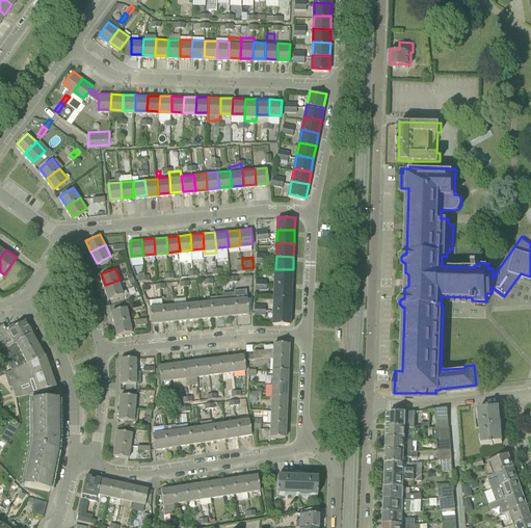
[(274,282),(292,283),(293,269),(275,269),(274,282)]
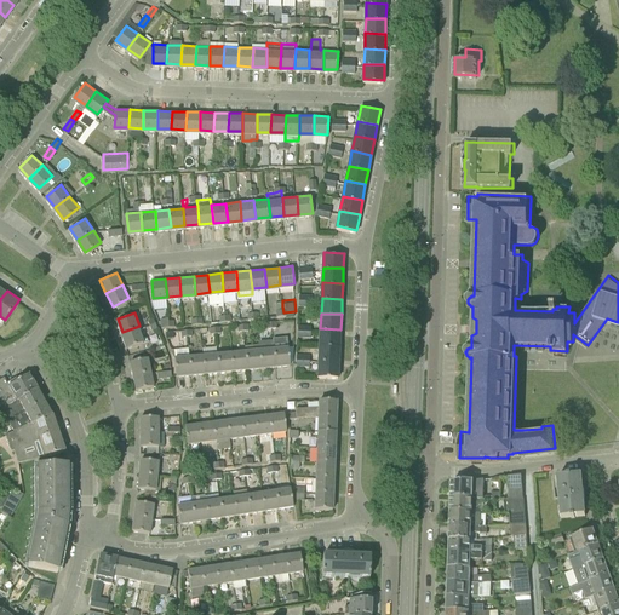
[(122,332),(127,346),(144,339),(139,326),(122,332)]
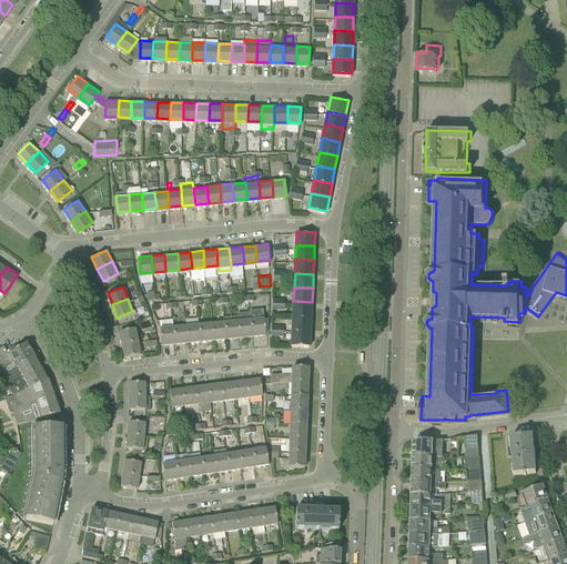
[(293,315),(312,316),(312,302),(293,301),(293,315)]
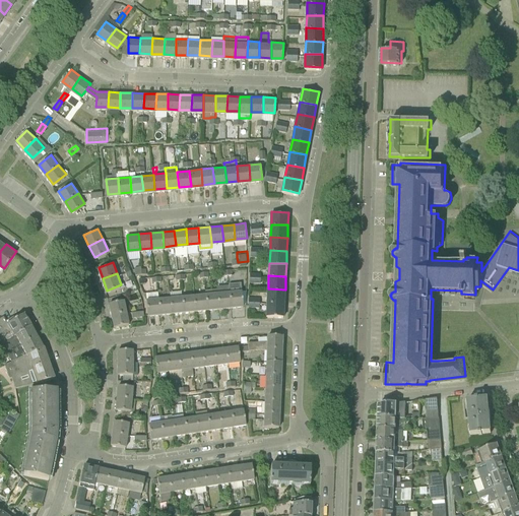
[(244,304),(244,303),(246,303),(247,289),(243,291),(242,280),(230,281),(231,291),(232,305),(244,304)]
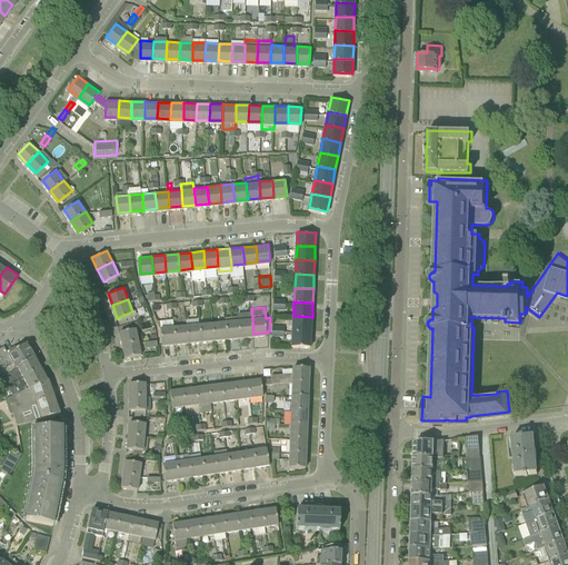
[(228,337),(241,336),(239,319),(238,314),(226,316),(228,337)]
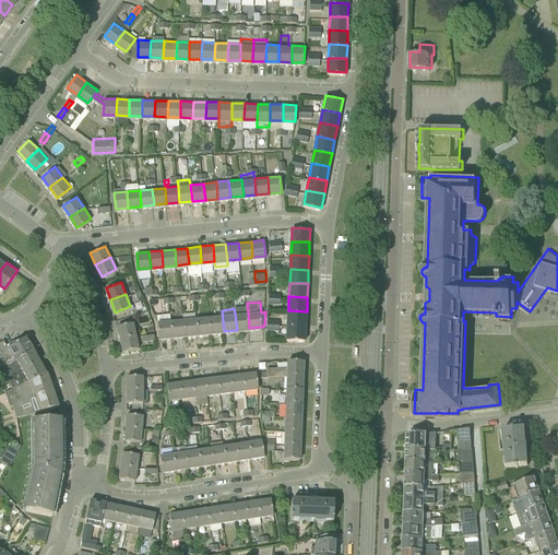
[(159,320),(173,318),(171,309),(158,311),(159,320)]
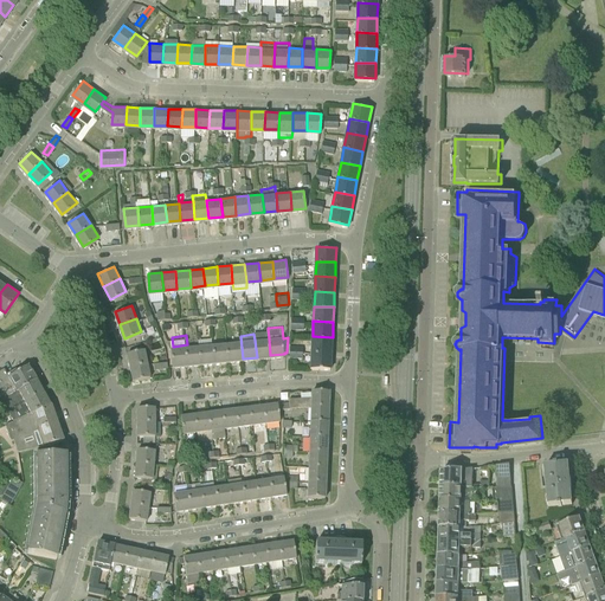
[(229,360),(226,337),(226,336),(213,337),(213,343),(214,361),(229,360)]
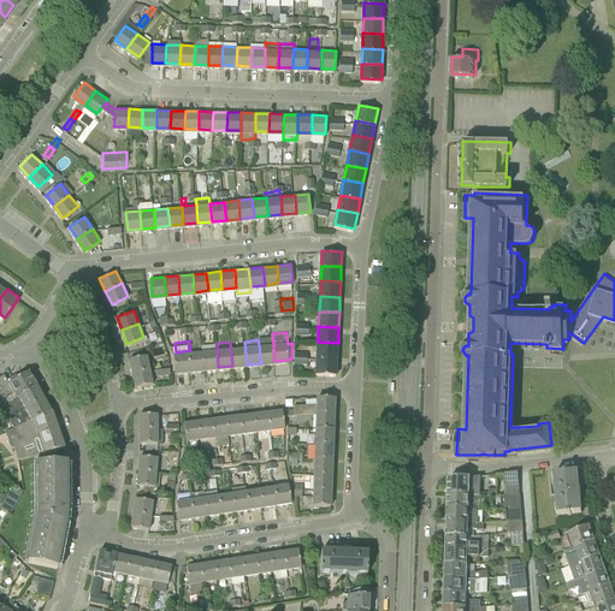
[(232,366),(247,365),(244,342),(230,343),(232,366)]
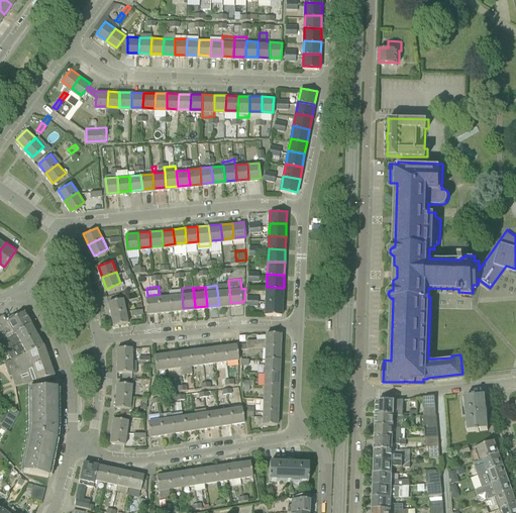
[(266,300),(283,300),(284,288),(267,287),(266,300)]
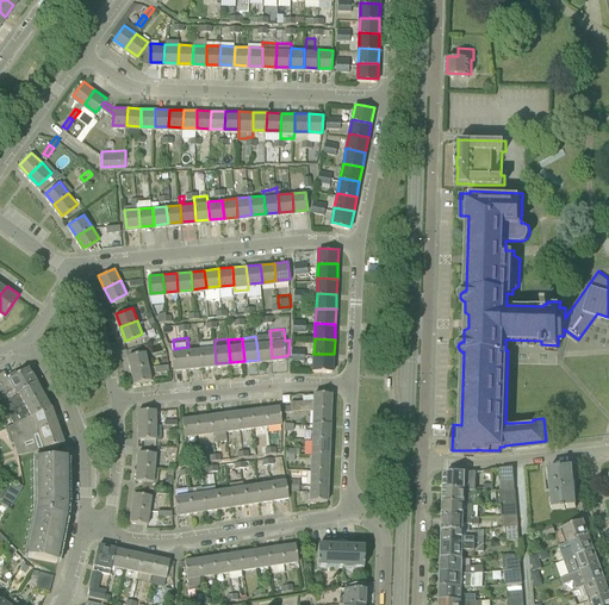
[(259,360),(272,357),(271,341),(256,342),(259,360)]
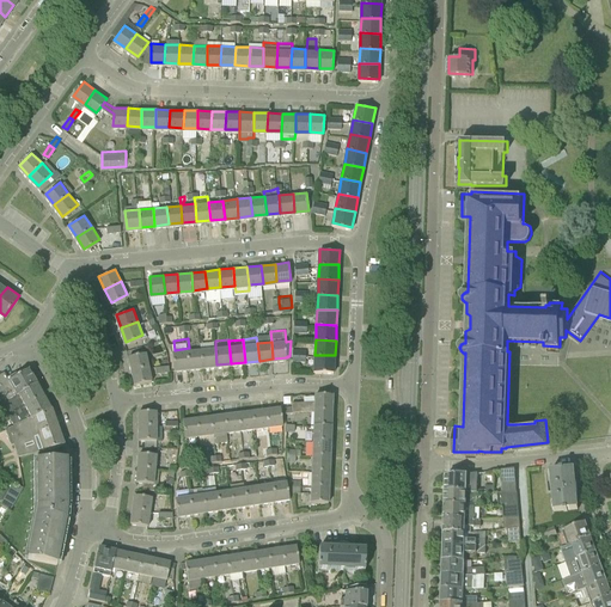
[(203,366),(217,365),(215,347),(201,348),(203,366)]
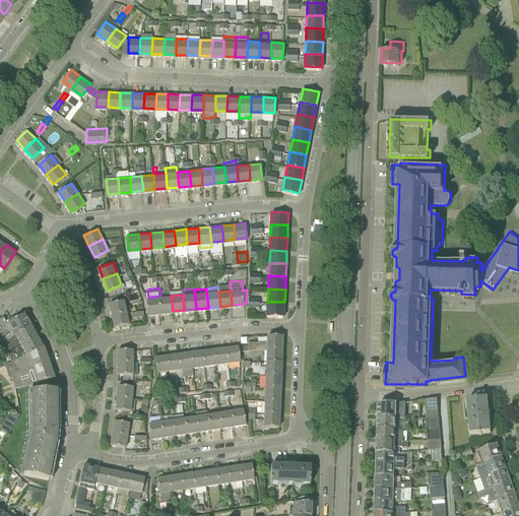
[(160,312),(173,311),(171,296),(159,297),(160,312)]
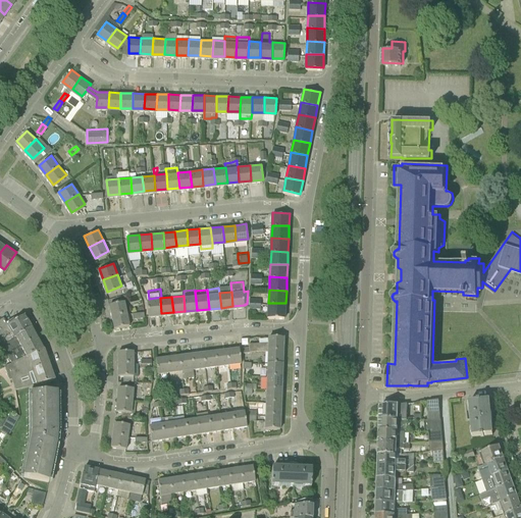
[(149,314),(161,313),(160,298),(148,300),(149,314)]
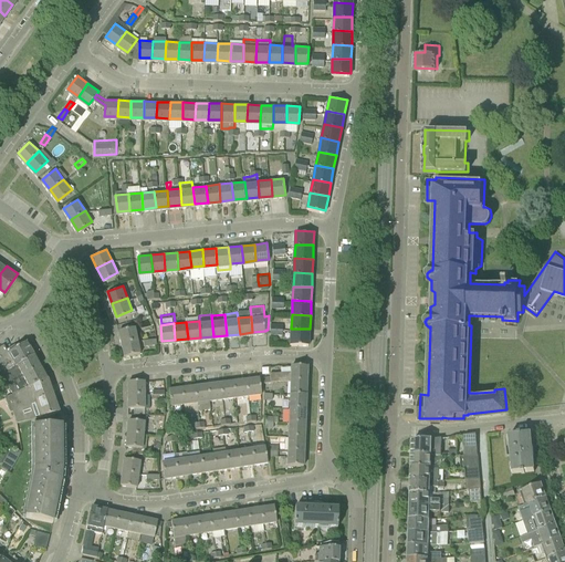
[(122,341),(138,337),(135,325),(119,329),(122,341)]
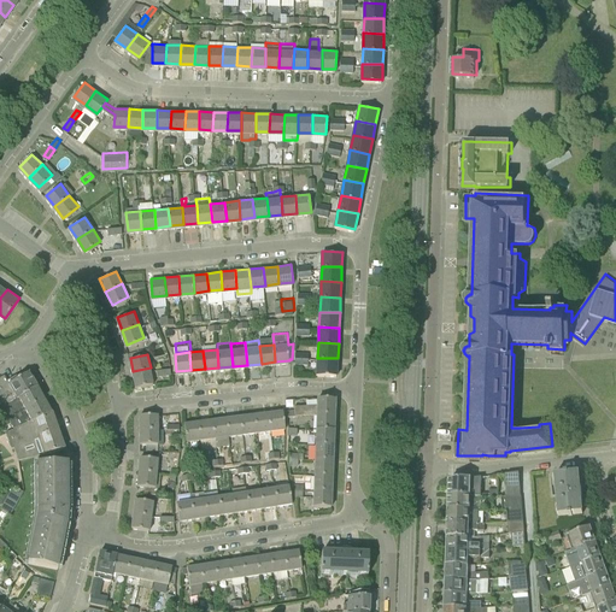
[(317,358),(317,372),(338,374),(338,358),(317,358)]
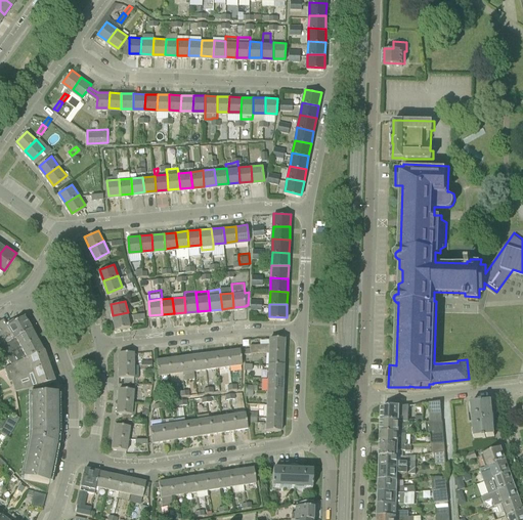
[(116,328),(130,325),(128,312),(113,315),(116,328)]
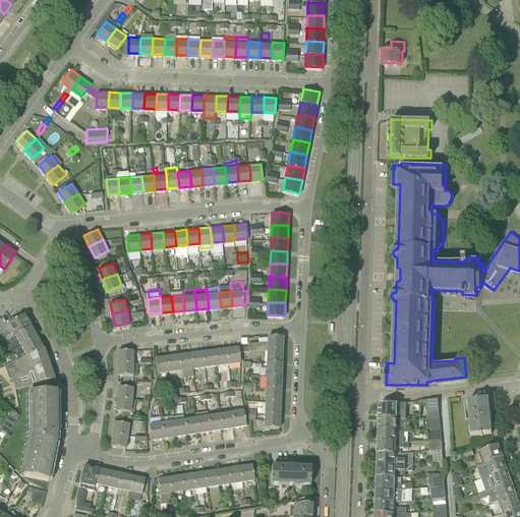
[(0,338),(2,342),(33,325),(25,311),(16,317),(15,314),(7,320),(4,314),(0,317),(0,338)]
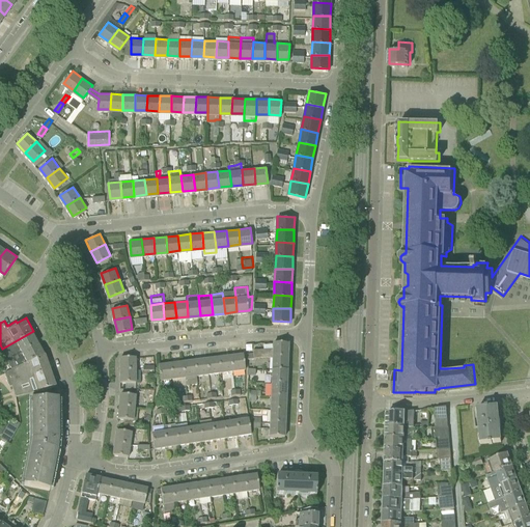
[(12,367),(45,353),(33,331),(2,349),(12,367)]
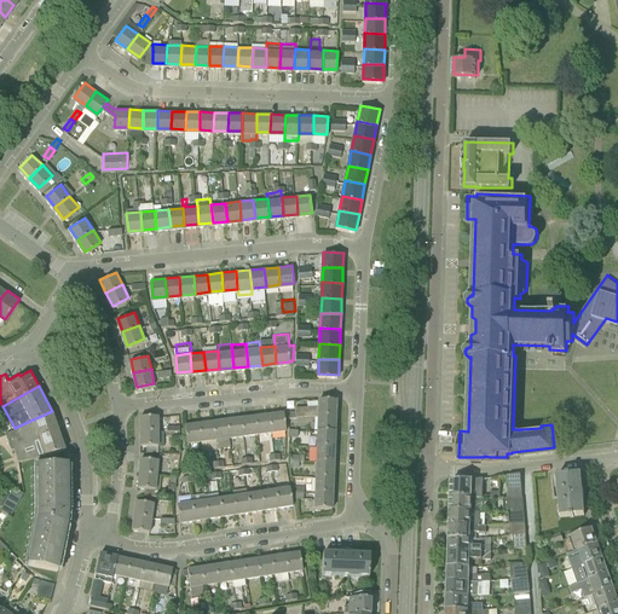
[(319,412),(336,413),(338,398),(319,397),(319,404),(296,405),(296,409),(298,415),(305,413),(319,412)]
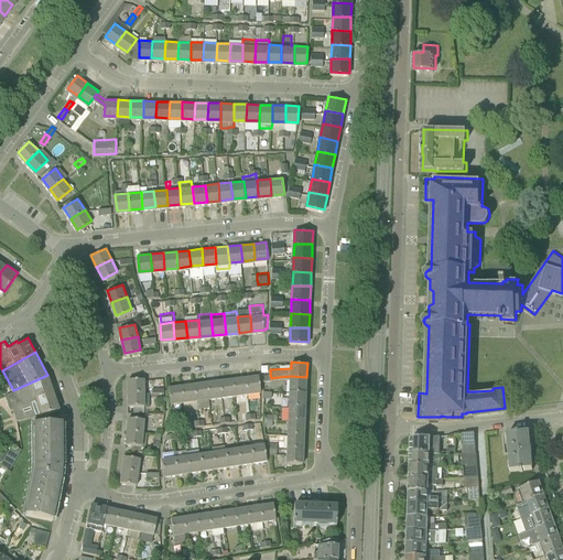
[(247,376),(248,391),(261,390),(259,374),(247,376)]
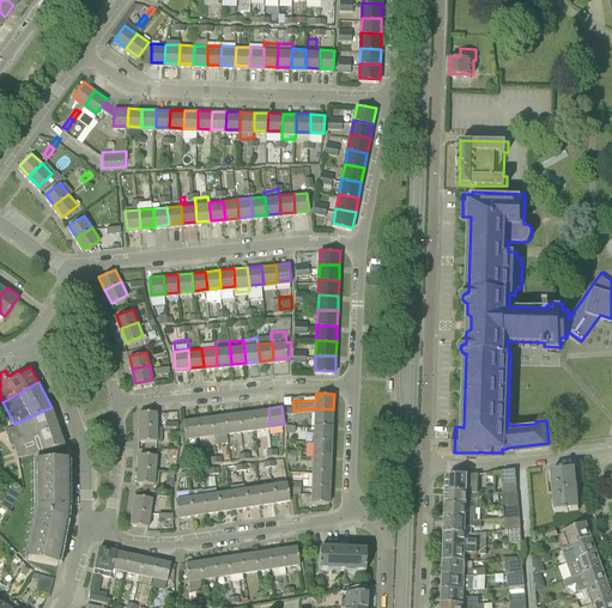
[(19,455),(65,443),(60,427),(52,407),(14,424),(6,426),(12,443),(14,442),(19,455)]
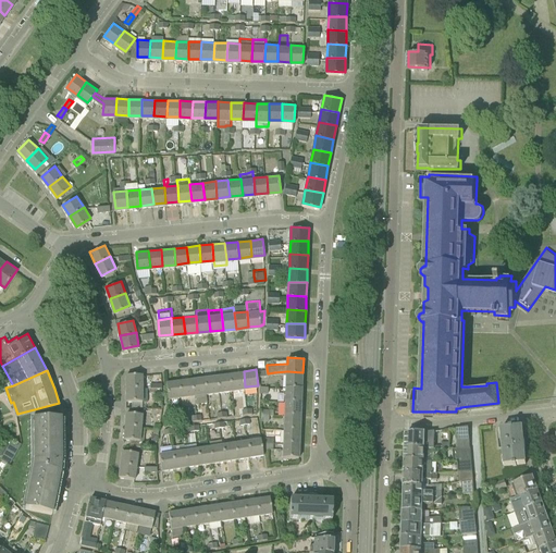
[(233,389),(245,386),(244,371),(231,372),(233,389)]
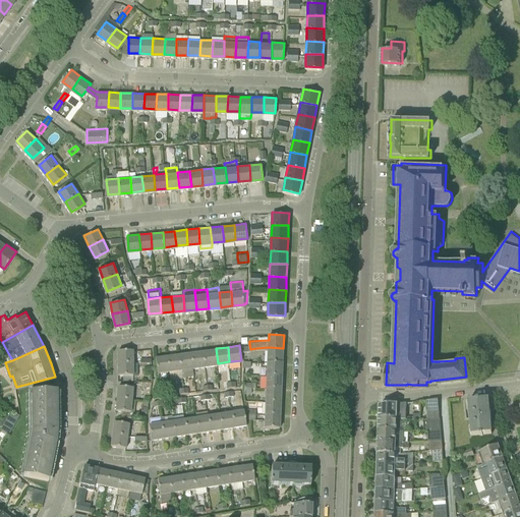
[(268,360),(283,360),(283,348),(269,347),(268,360)]
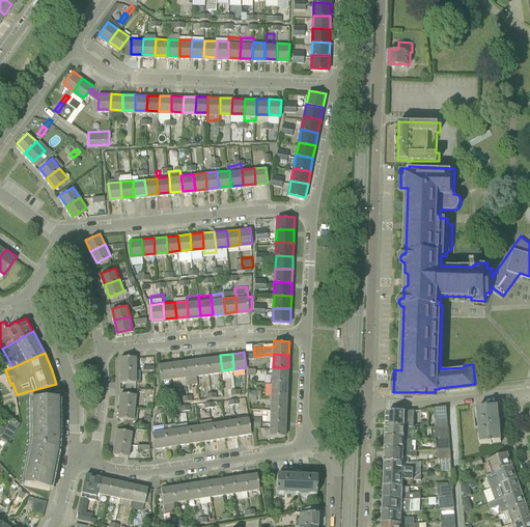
[(121,367),(136,367),(136,355),(121,355),(121,367)]
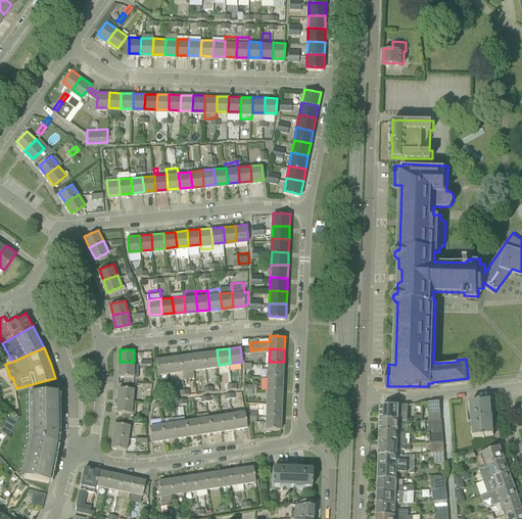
[(206,366),(219,365),(217,349),(204,351),(206,366)]
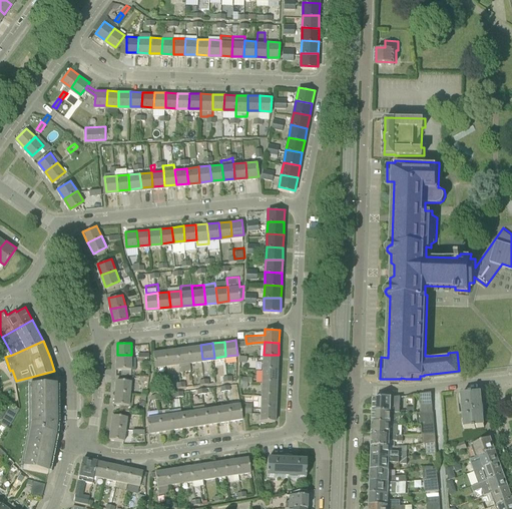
[(190,361),(202,359),(200,345),(188,346),(190,361)]
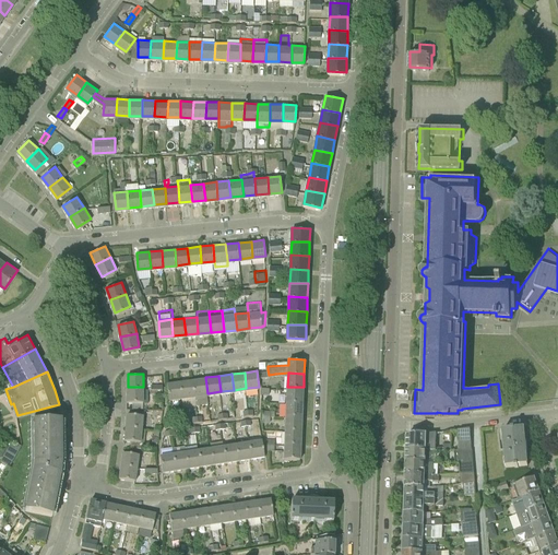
[(196,394),(208,393),(205,377),(193,379),(196,394)]
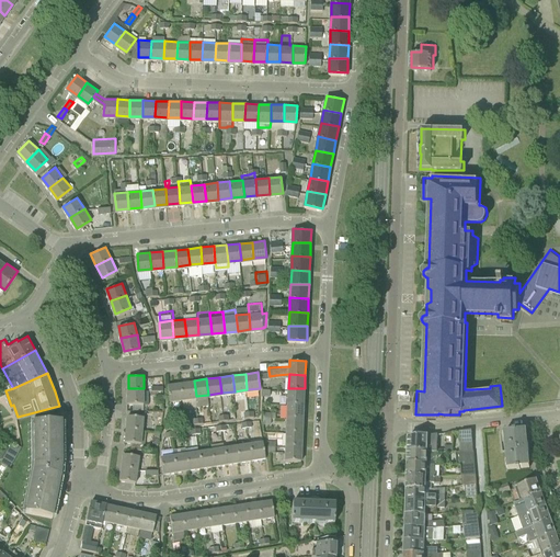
[(183,398),(196,396),(194,381),(181,382),(183,398)]
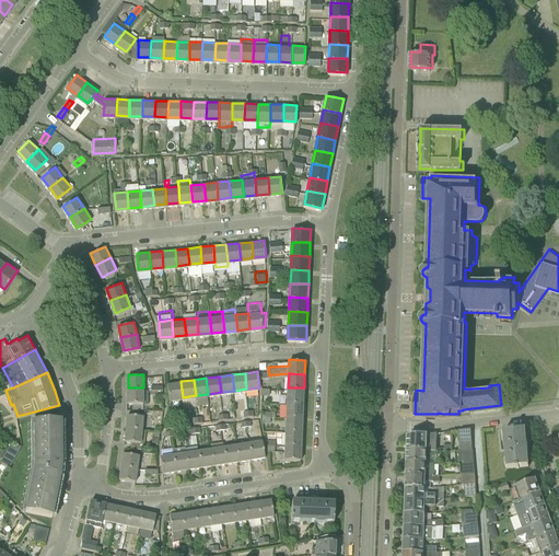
[(170,398),(183,397),(181,381),(167,383),(170,398)]
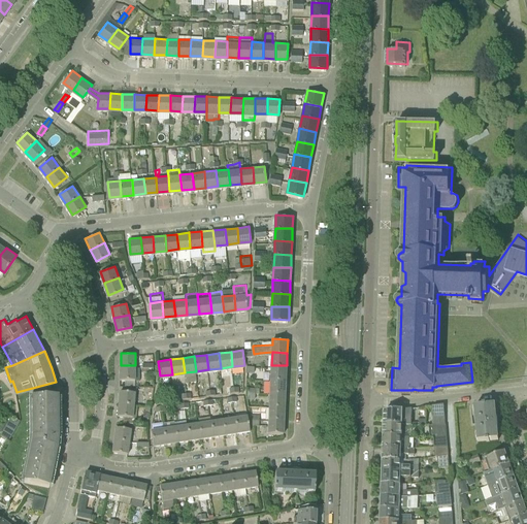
[(121,365),(121,378),(135,378),(135,365),(121,365)]
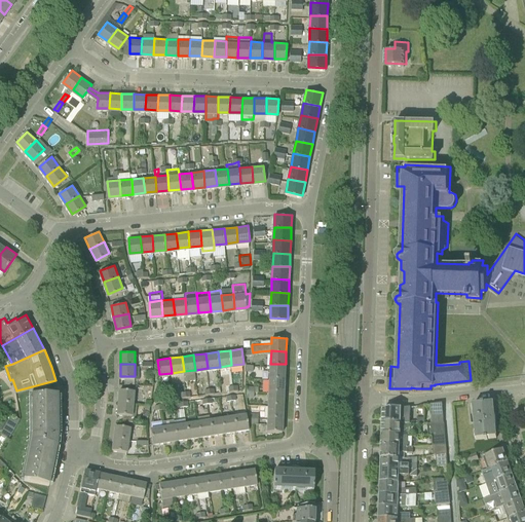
[(270,377),(285,377),(286,364),(270,364),(270,377)]
